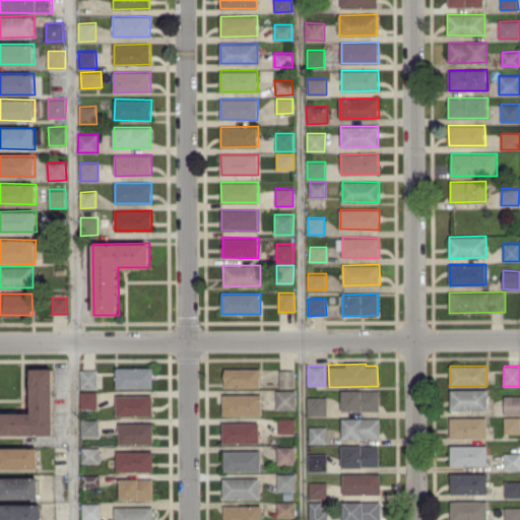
[(152,367),(116,368),(116,388),(153,387),(152,367)]
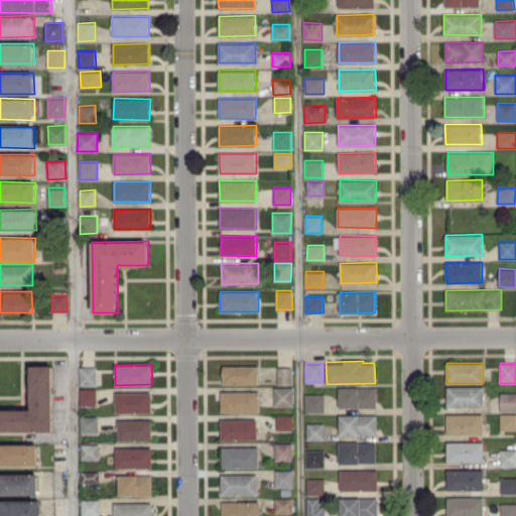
[(0,430),(53,430),(53,365),(31,365),(31,409),(0,409),(0,430)]
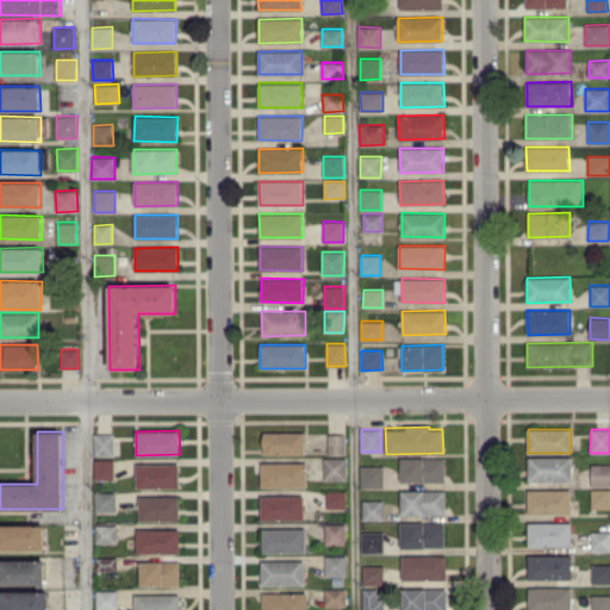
[(305,453),(305,431),(262,431),(263,454),(305,453)]
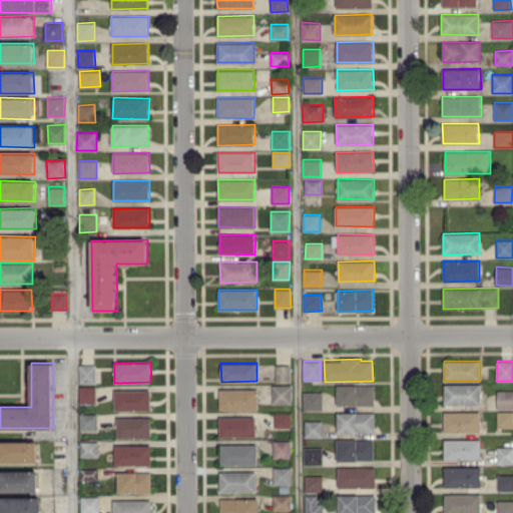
[(96,383),(95,364),(78,365),(79,383),(96,383)]
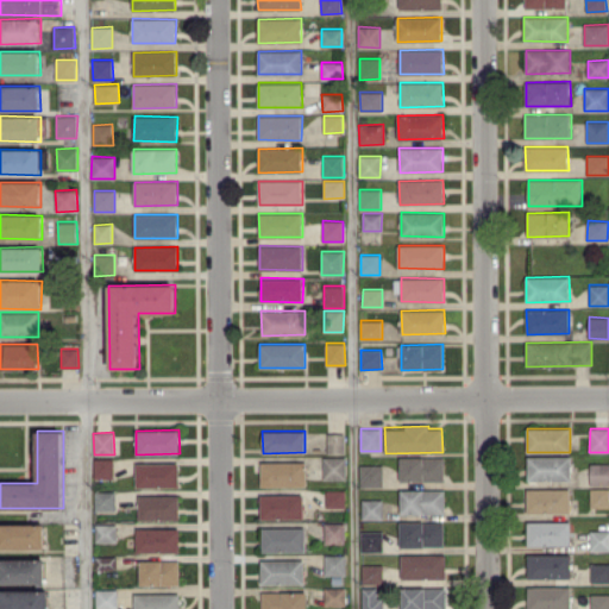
[(327,453),(345,453),(344,433),(327,433),(327,453)]
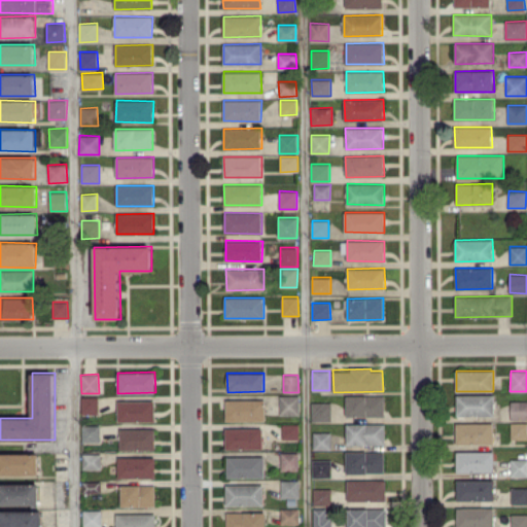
[(280,415),(300,415),(300,394),(279,395),(280,415)]
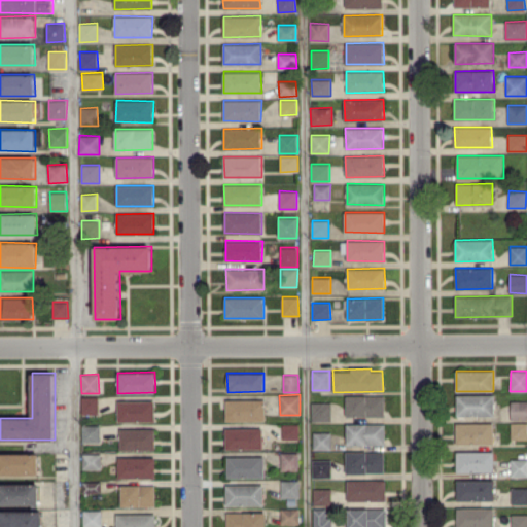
[(346,395),(347,417),(385,416),(384,394),(346,395)]
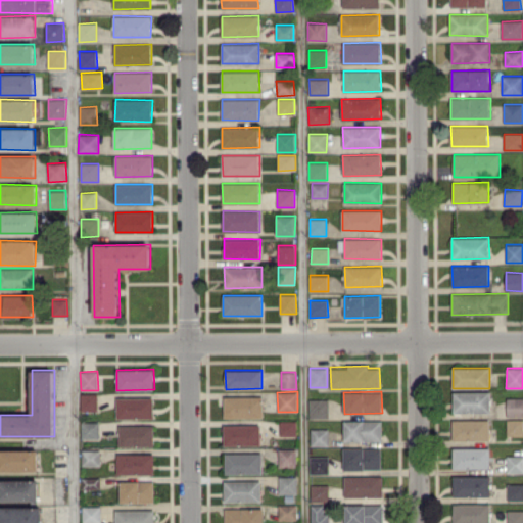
[(490,413),(490,392),(453,391),(453,412),(490,413)]
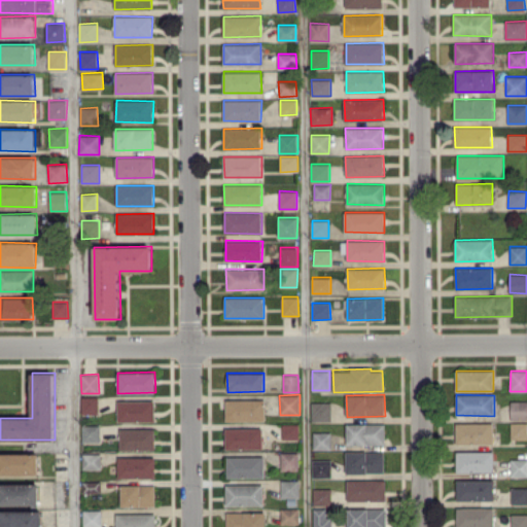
[(99,413),(98,396),(81,396),(82,414),(99,413)]
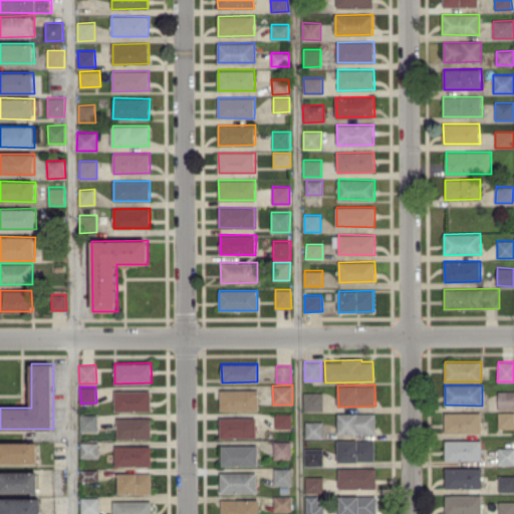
[(258,390),(221,390),(220,410),(258,411),(258,390)]
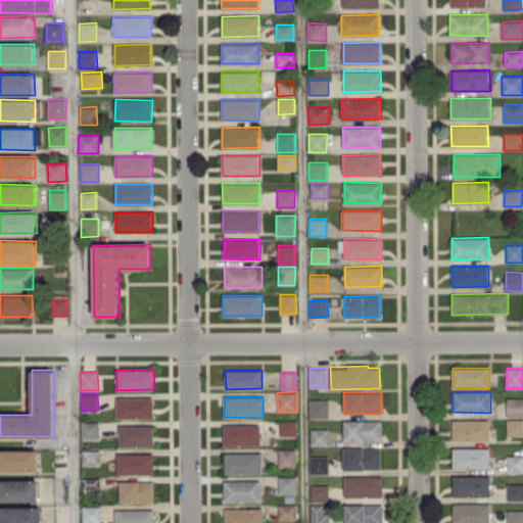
[(154,397),(117,397),(117,418),(154,418),(154,397)]
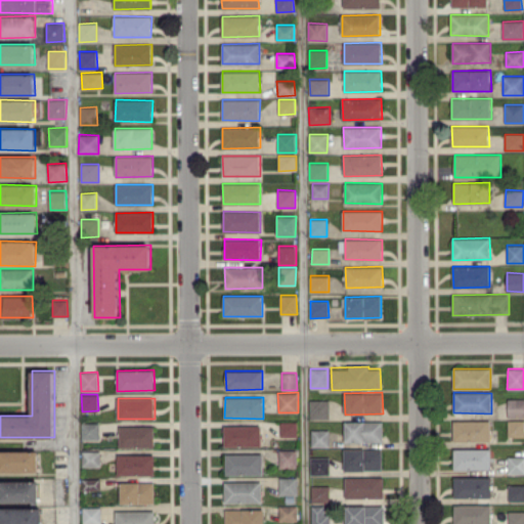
[(523,418),(523,398),(508,398),(508,418),(523,418)]
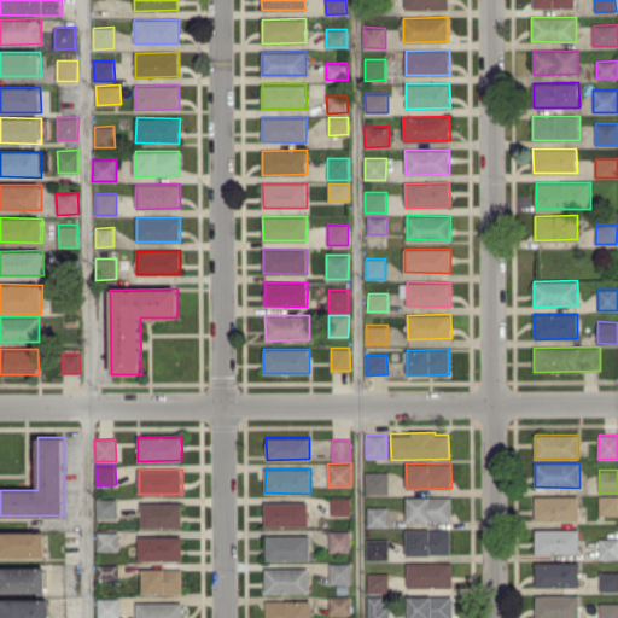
[(388,471),(365,472),(366,494),(389,493),(388,471)]
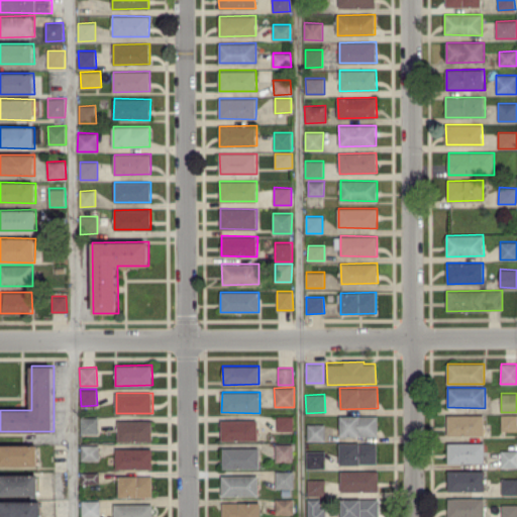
[(485,434),(484,414),(447,415),(447,435),(485,434)]
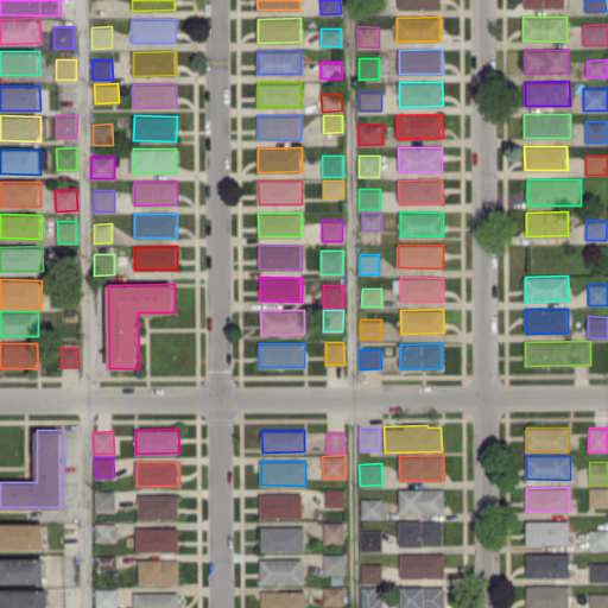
[(607,487),(589,487),(589,506),(607,506),(607,487)]
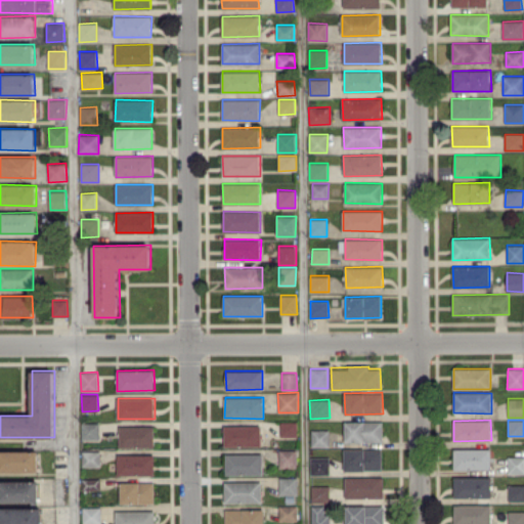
[(383,442),(383,421),(344,421),(345,442),(383,442)]
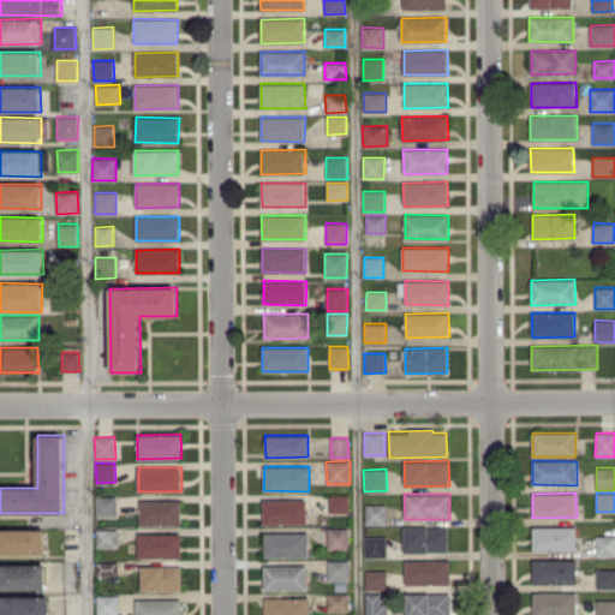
[(348,495),(328,495),(329,512),(348,512),(348,495)]
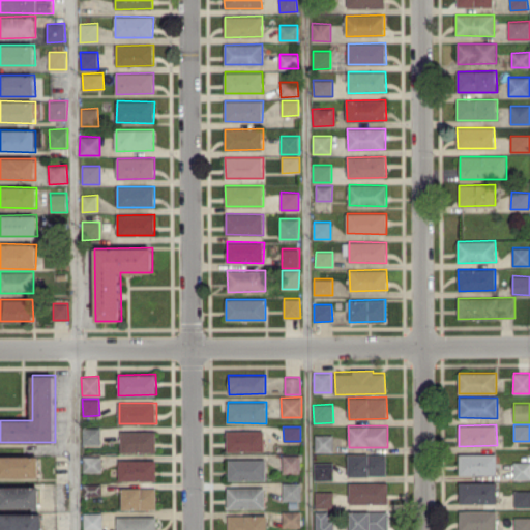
[(100,444),(100,428),(82,428),(83,444),(100,444)]
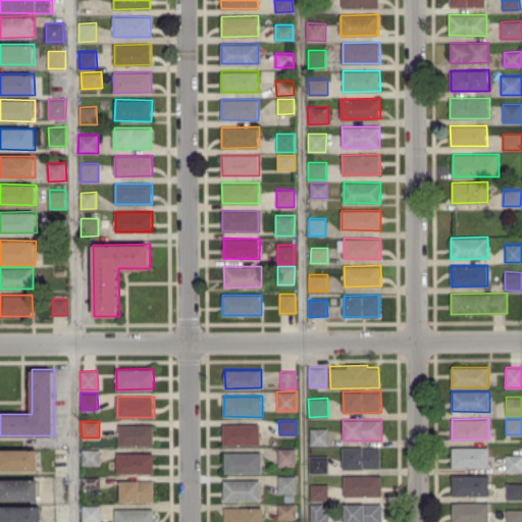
[(119,446),(154,446),(154,424),(118,425),(119,446)]
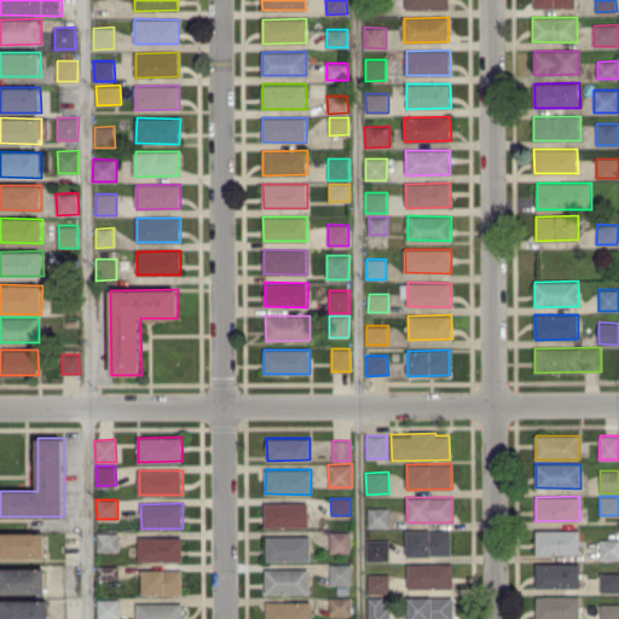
[(308,527),(308,503),(265,503),(265,527),(308,527)]
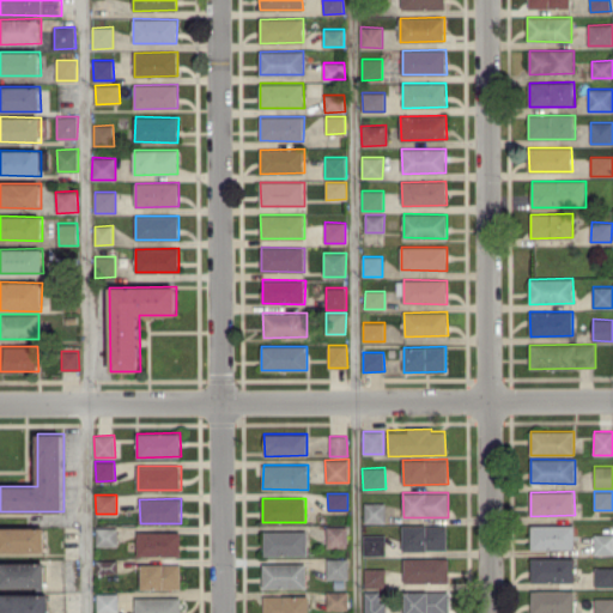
[(386,523),(386,503),(364,503),(364,523),(386,523)]
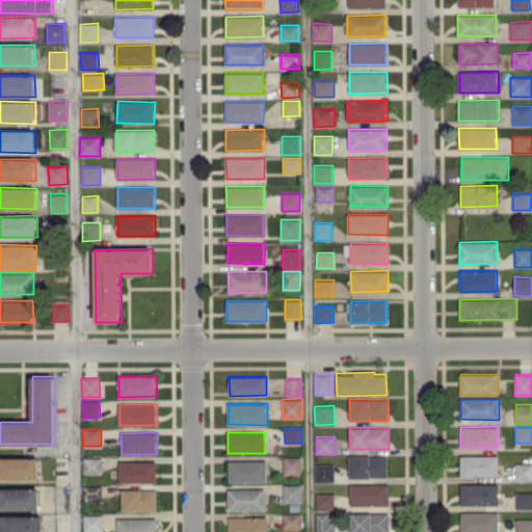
[(388,477),(388,455),(349,456),(349,478),(388,477)]
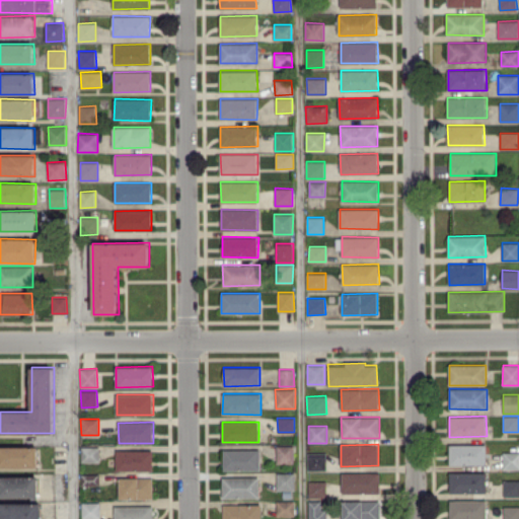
[(487,444),(450,445),(450,465),(487,464),(487,444)]
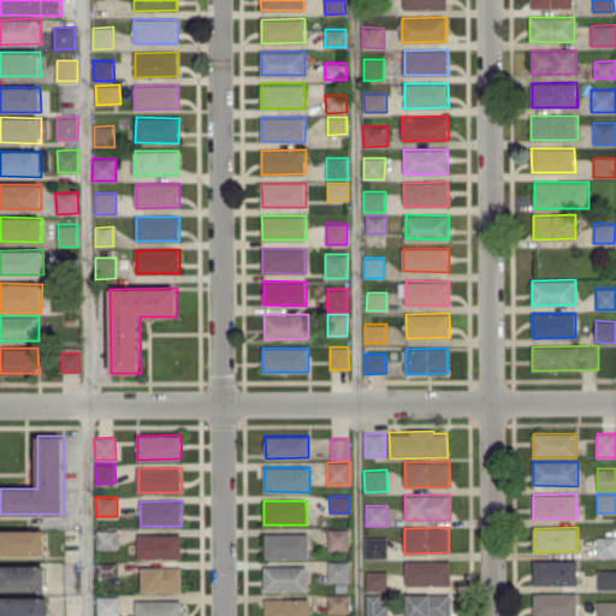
[(45,529),(0,528),(0,554),(45,555),(45,529)]
